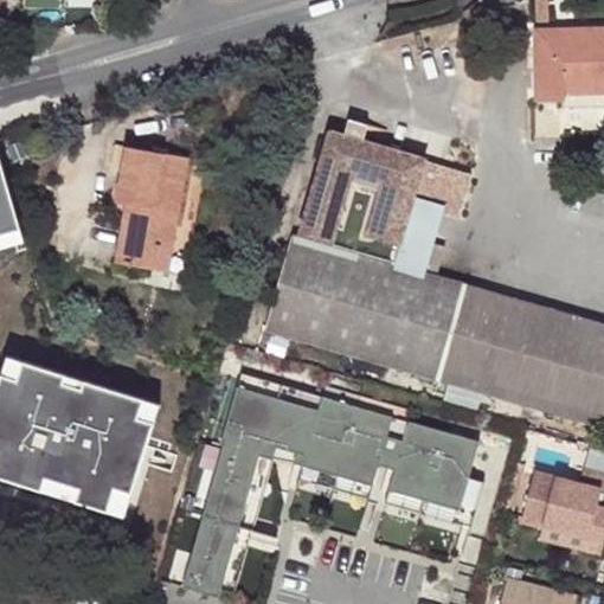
[(543,21),(541,0),(531,0),(532,21),(543,21)]
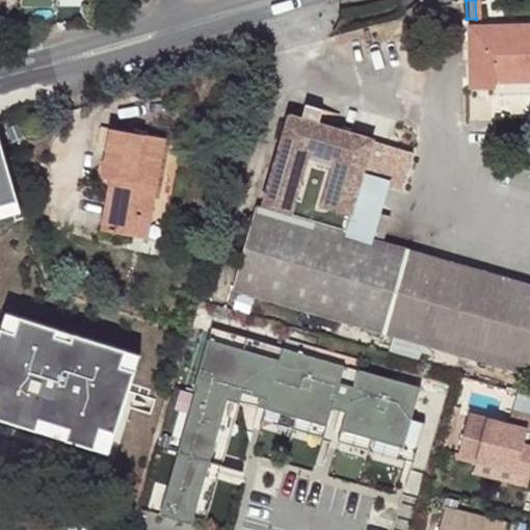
[(529,24),(466,26),(468,88),(493,87),(492,80),(492,73),(524,72),(525,79),(529,78),(529,24)]
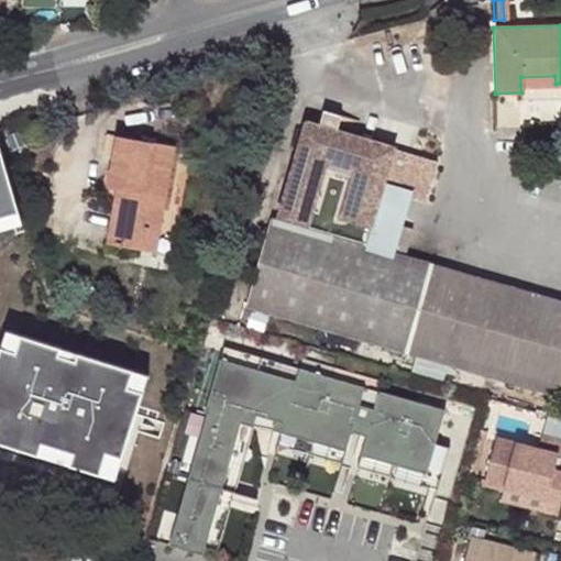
[(325,114),(322,123),(320,131),(338,135),(342,120),(325,114)]
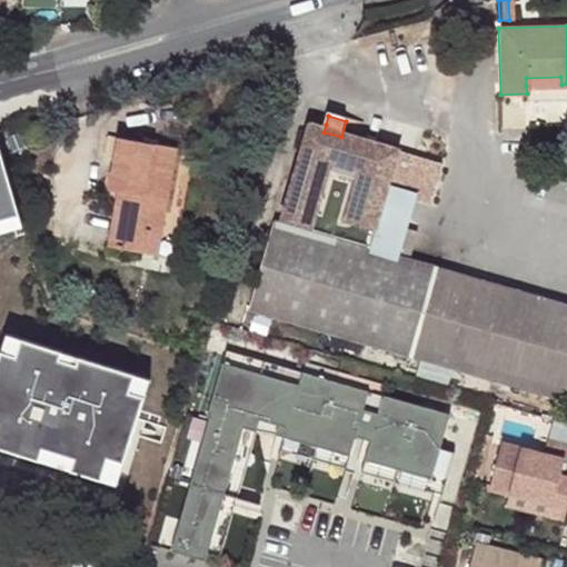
[(416,159),(341,137),(324,132),(326,125),(312,120),(282,225),(274,221),(248,309),(566,401),(566,308),(400,259),(370,251),(388,188),(389,186),(407,190),(416,159)]
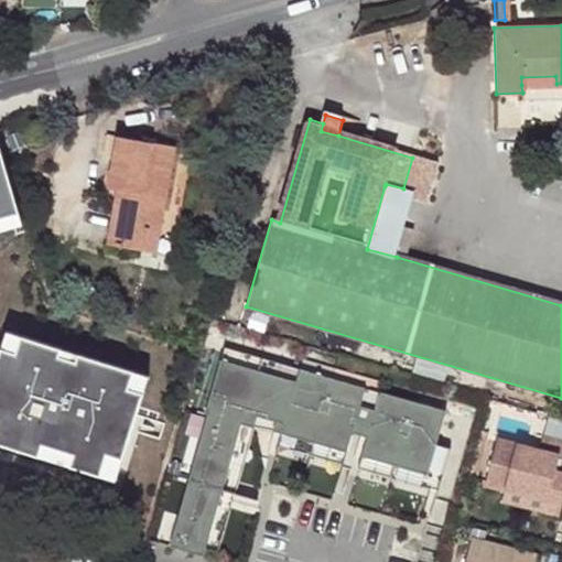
[(174,237),(191,150),(117,137),(108,188),(116,191),(107,245),(139,250),(155,254),(159,234),(174,237)]
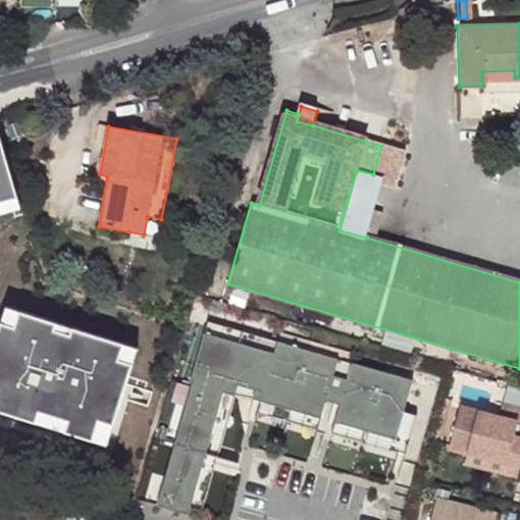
[(0,201),(15,197),(0,143),(0,201)]
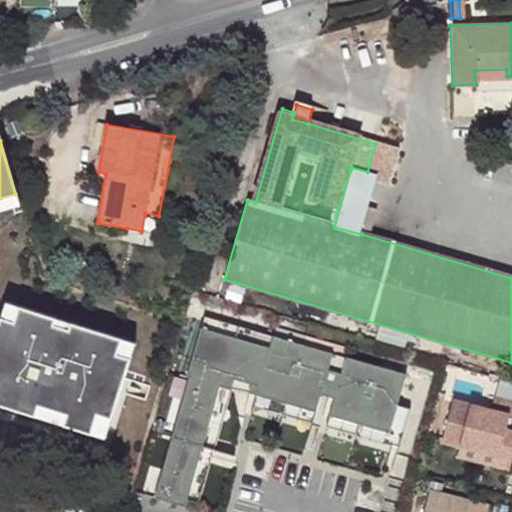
[(15,194),(0,198),(0,210),(19,205),(15,194)]
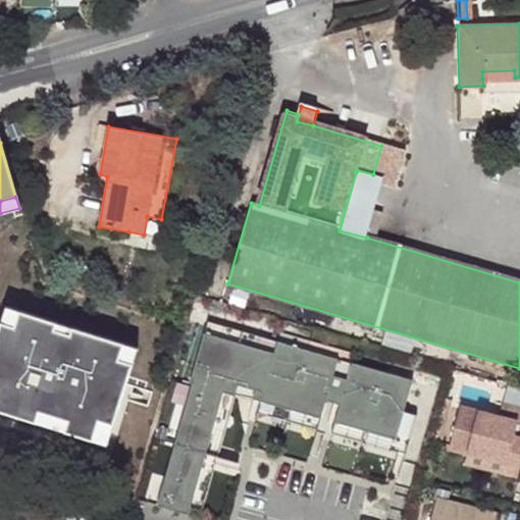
[(161,219),(147,216),(144,235),(158,237),(161,219)]
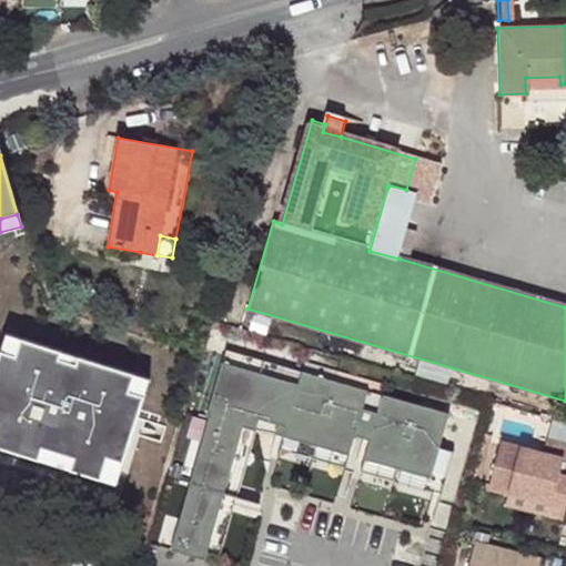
[(0,351),(14,355),(20,339),(6,334),(0,351)]
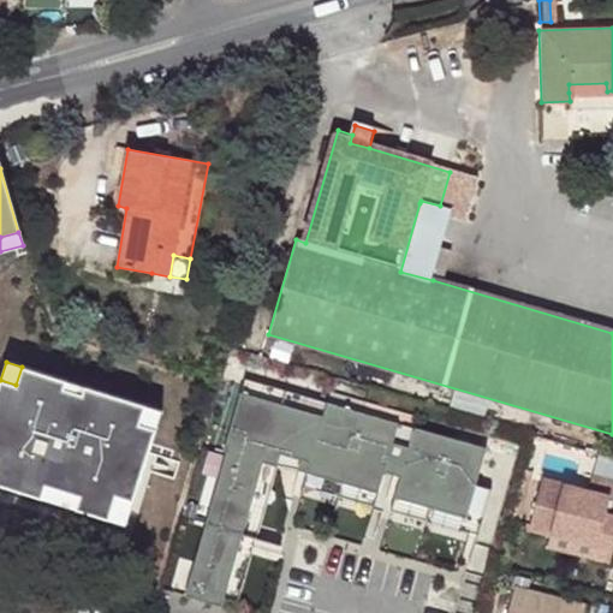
[(65,380),(22,367),(16,385),(0,380),(0,484),(41,498),(46,484),(63,491),(64,489),(82,494),(77,509),(108,518),(115,494),(132,500),(155,428),(140,423),(144,404),(84,386),(82,393),(63,387),(65,380)]
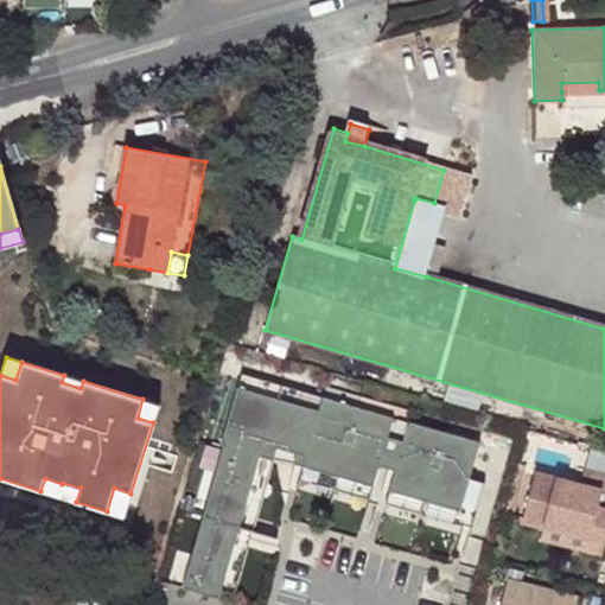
[(62,382),(81,388),(83,381),(64,375),(62,382)]
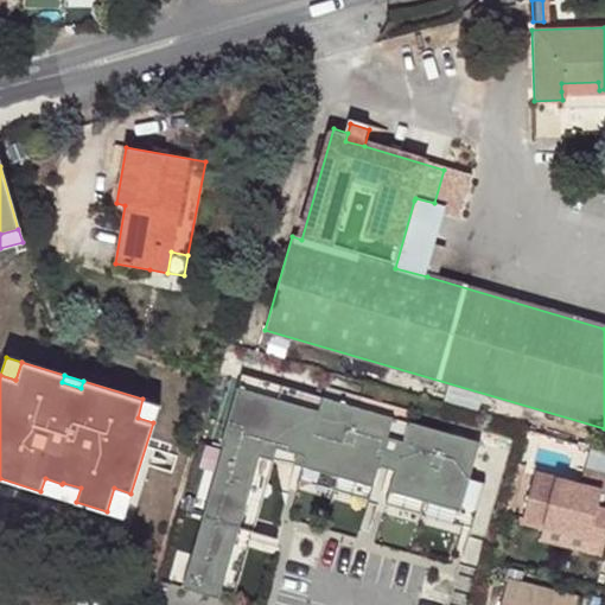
[(240,375),(236,388),(276,400),(280,386),(240,375)]
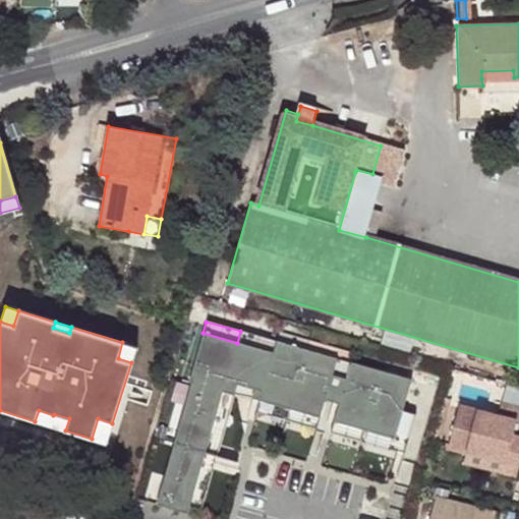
[(411,381),(240,331),(237,343),(203,333),(188,382),(191,383),(159,499),(189,508),(223,392),(220,391),(221,389),(208,385),(210,378),(262,393),(260,401),(319,418),(324,400),(331,375),(345,379),(338,404),(333,421),(394,440),(402,411),(411,381)]
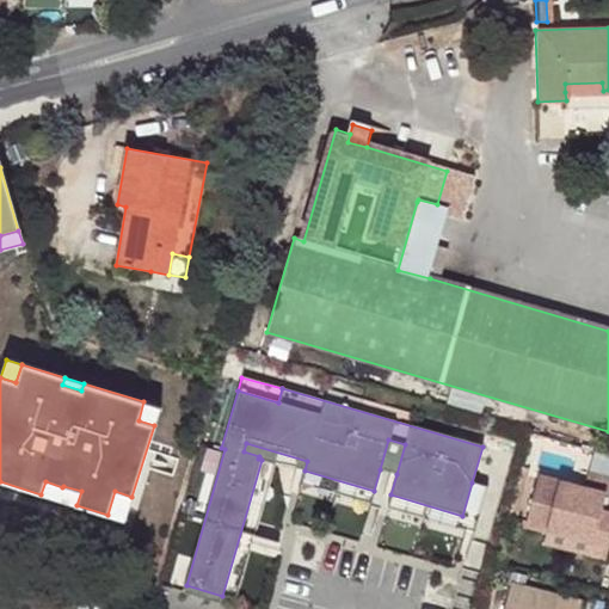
[(160,406),(143,401),(139,420),(154,425),(160,406)]
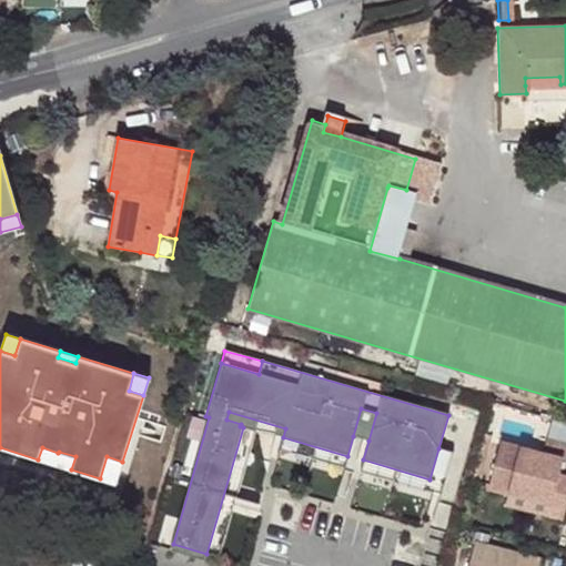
[(376,413),(361,408),(353,436),(369,441),(376,413)]
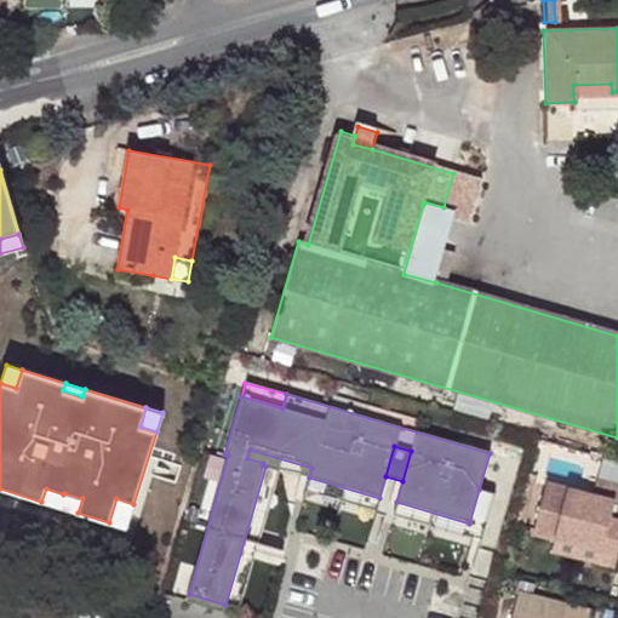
[(265,467),(225,605),(240,608),(280,470),(309,479),(305,491),(376,511),(379,498),(309,478),(312,468),(250,450),(247,458),(263,463),(262,465),(265,467)]
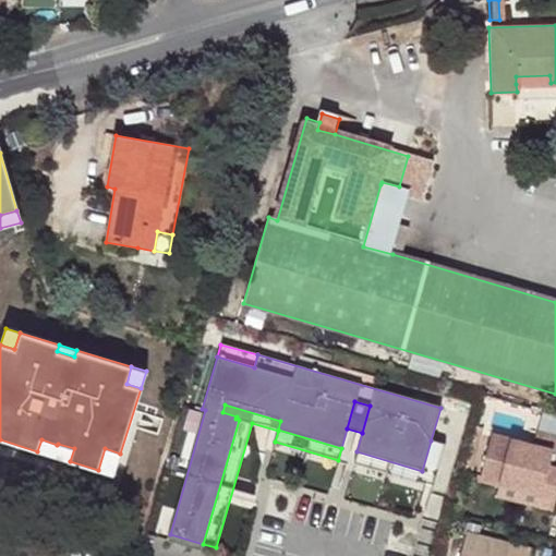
[(535,431),(555,435),(555,418),(540,413),(535,431)]
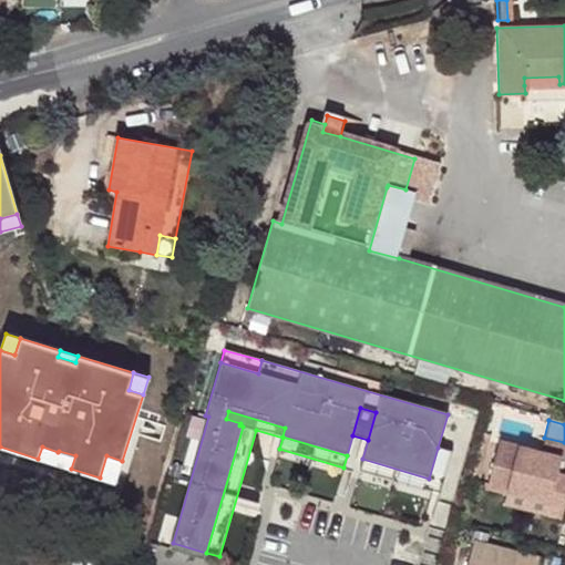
[(547,505),(545,515),(560,520),(564,496),(564,475),(556,474),(560,459),(564,459),(564,442),(544,438),(541,454),(496,443),(485,490),(507,495),(547,505)]
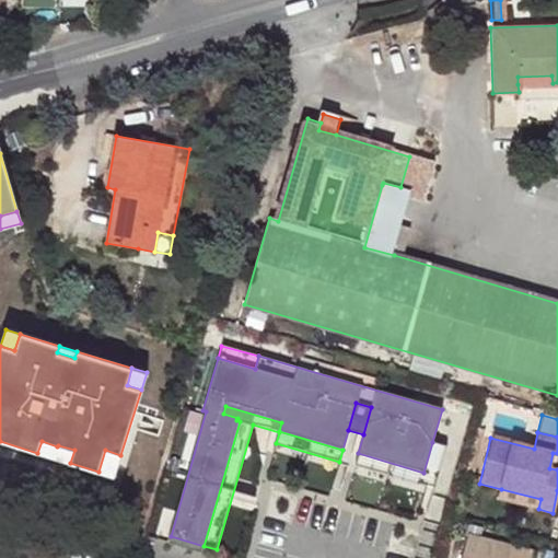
[(481,434),(476,433),(468,462),(474,464),(481,434)]
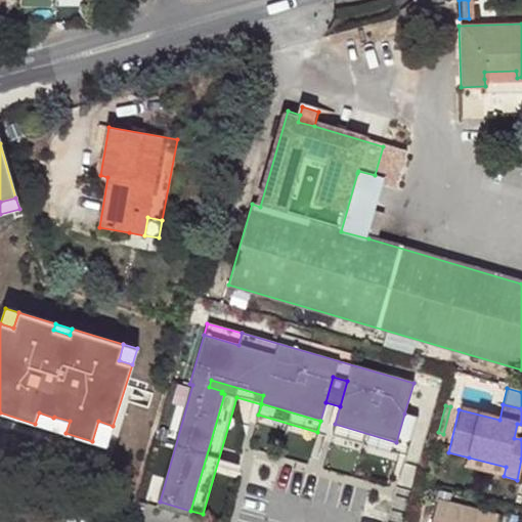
[(53,418),(39,412),(35,424),(50,429),(50,430),(66,435),(66,433),(70,421),(54,417),(53,418)]
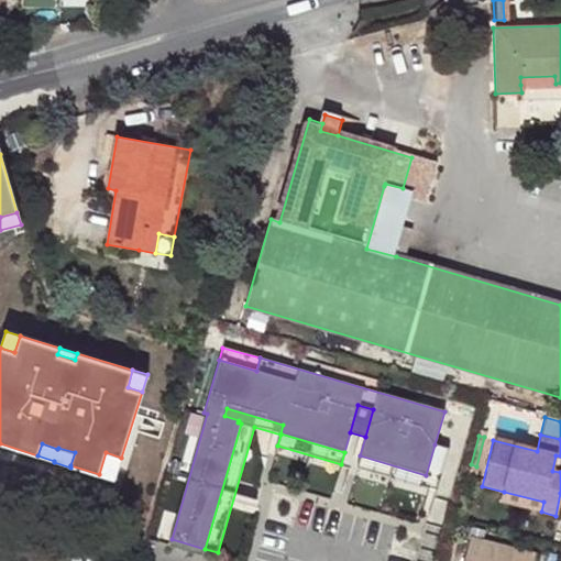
[(426,475),(360,455),(355,469),(437,492),(449,448),(435,444),(426,475)]
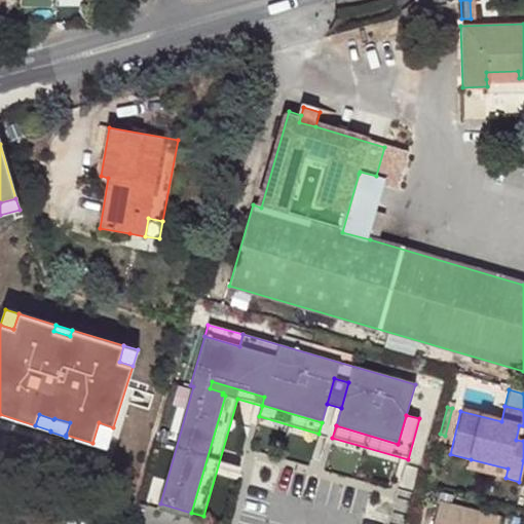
[(113,427),(99,422),(92,443),(107,448),(113,427)]
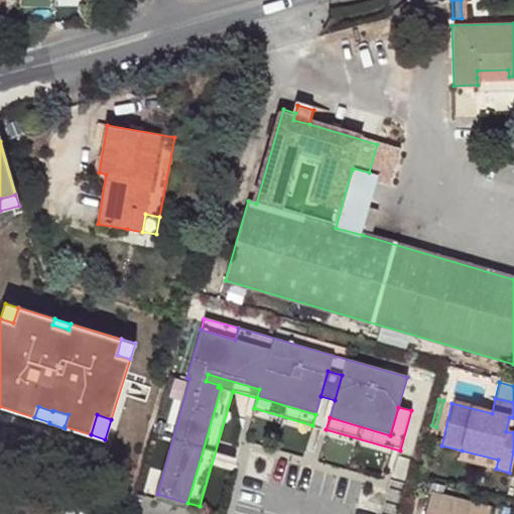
[(498,460),(462,451),(460,460),(496,469),(498,460)]
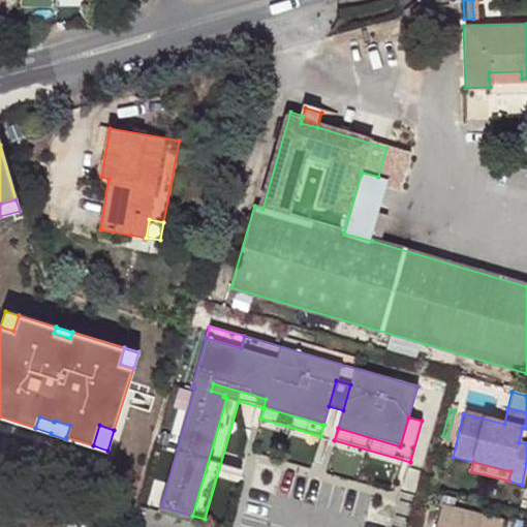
[(500,526),(501,523),(440,506),(435,526),(500,526)]
